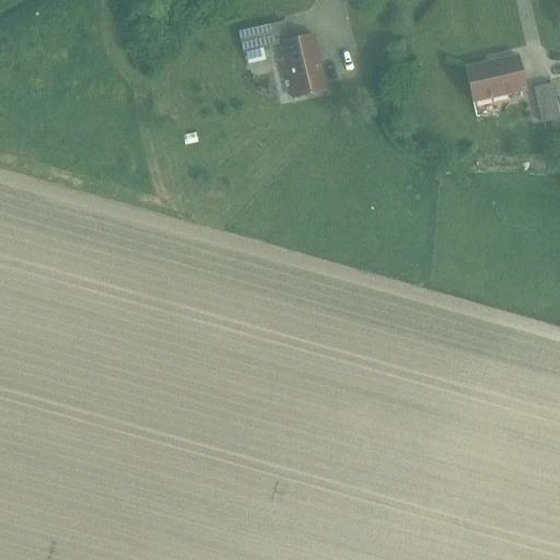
[(238,33),(243,53),(272,45),(268,25),(238,33)]
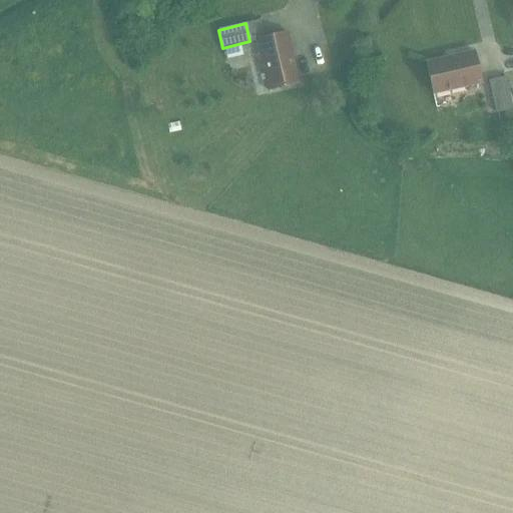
[(255,39),(268,90),(298,83),(287,32),(255,39)]
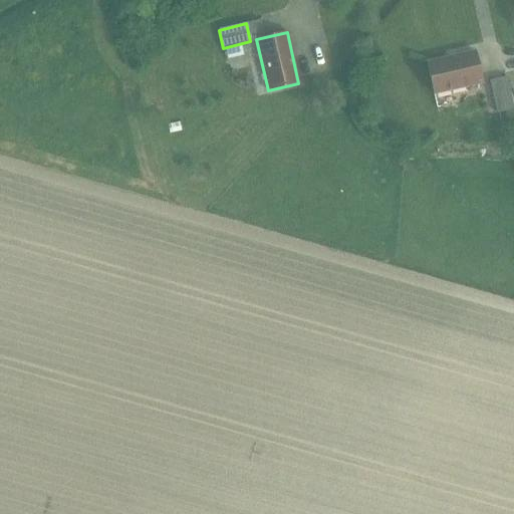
[(426,62),(433,94),(464,87),(481,83),(474,51),(447,57),(426,62)]
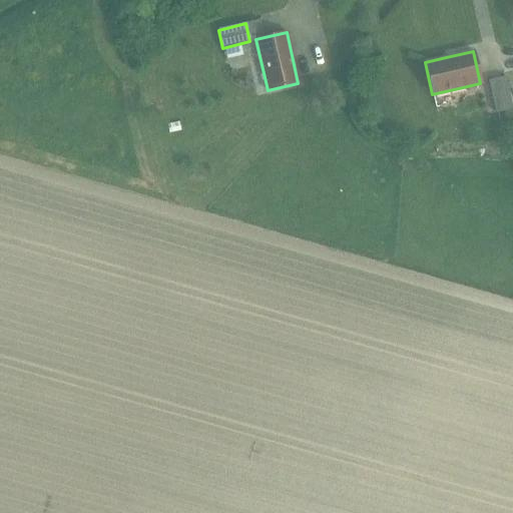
[(490,92),(495,112),(512,109),(505,77),(488,81),(490,92)]
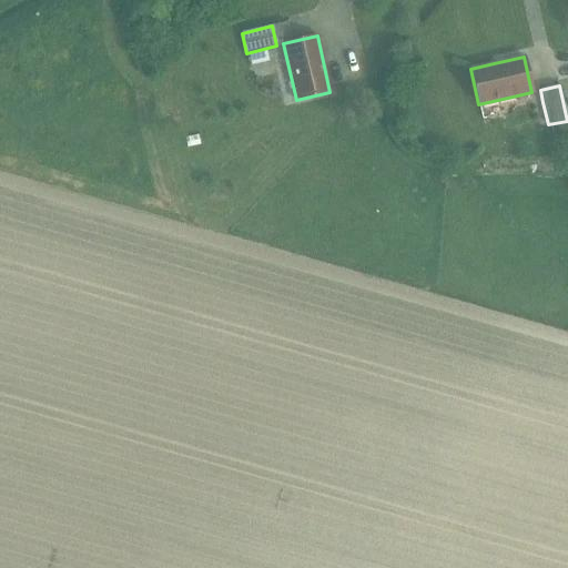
[(196,135),(184,138),(186,148),(199,144),(196,135)]
